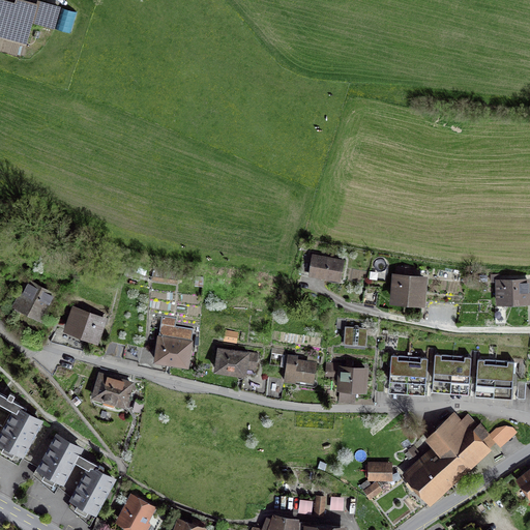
[(0,0),(0,12),(30,22),(35,4),(19,0),(16,0),(16,4),(0,0)]
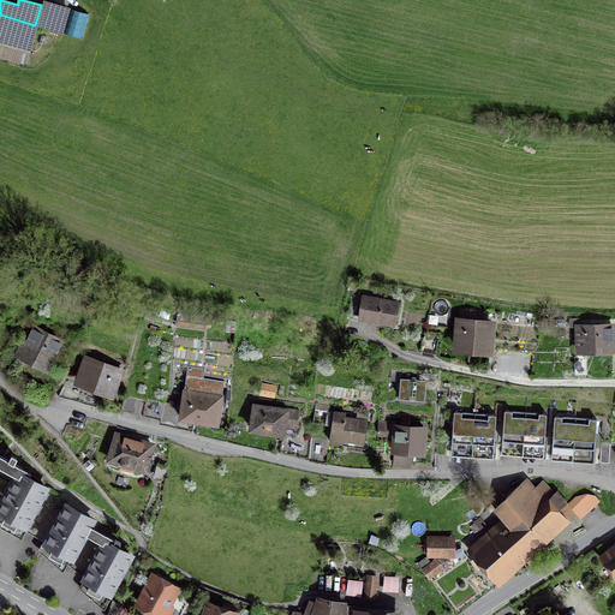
[(83,35),(89,10),(71,5),(65,30),(83,35)]
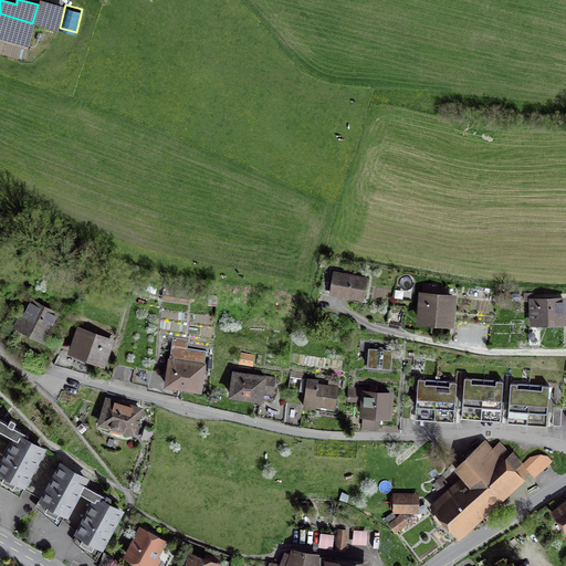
[(56,30),(62,14),(40,8),(34,23),(56,30)]
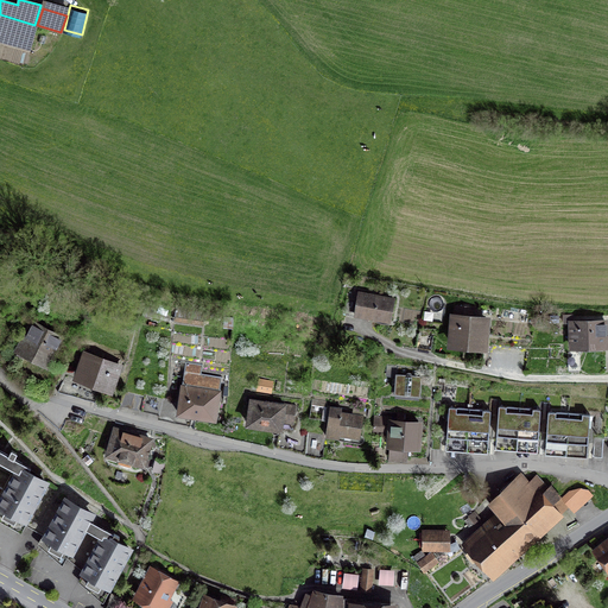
[(35,25),(0,14),(0,40),(27,49),(35,25)]
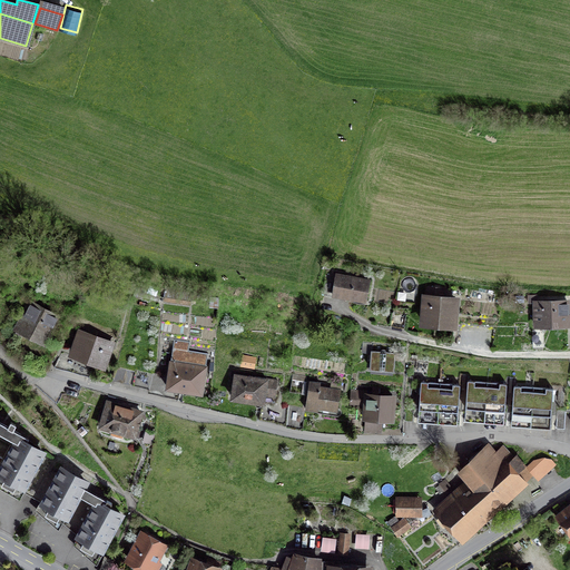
[(369,281),(328,273),(324,293),(365,301),(369,281)]
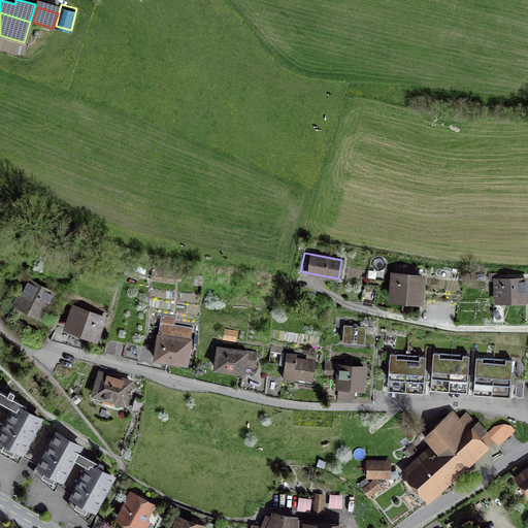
[(427,275),(393,274),(391,302),(425,304),(427,275)]
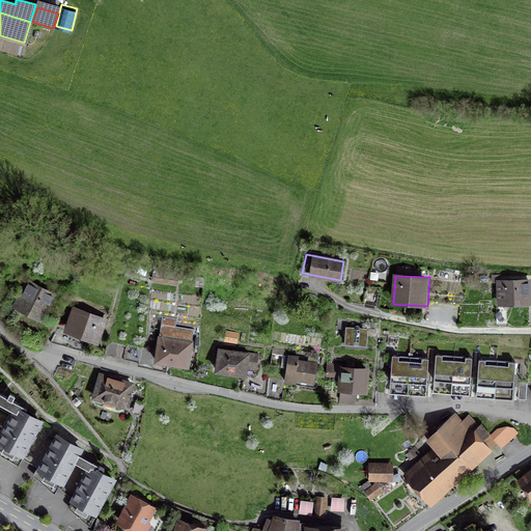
[(530,301),(530,281),(498,281),(498,303),(530,303),(530,301)]
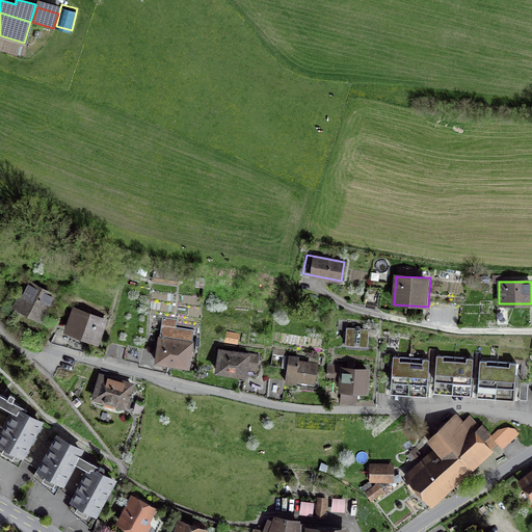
[(29,285),(18,304),(42,317),(52,296),(29,285)]
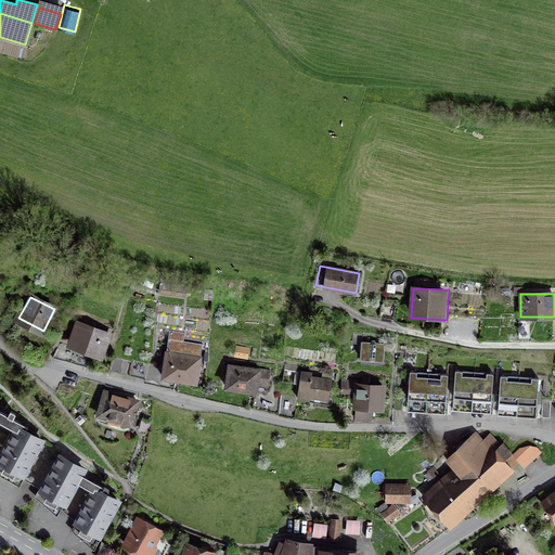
[(0,315),(3,319),(11,305),(0,298),(0,315)]
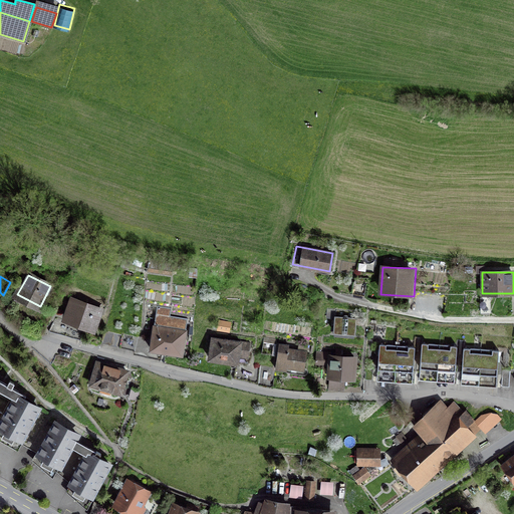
[(366,282),(355,280),(352,294),(363,296),(366,282)]
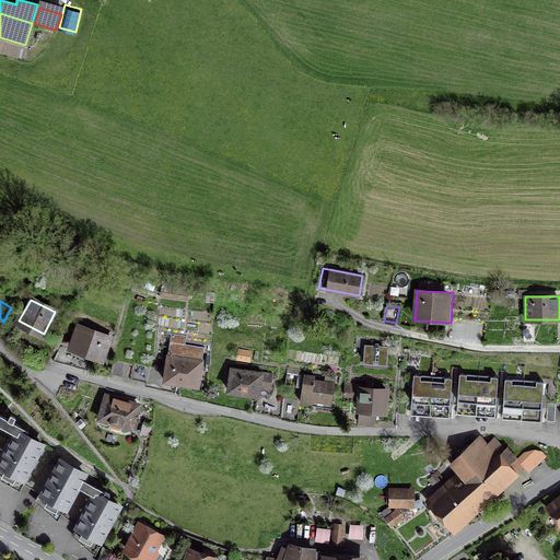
[(534,324),(524,324),(524,339),(534,339),(534,324)]
